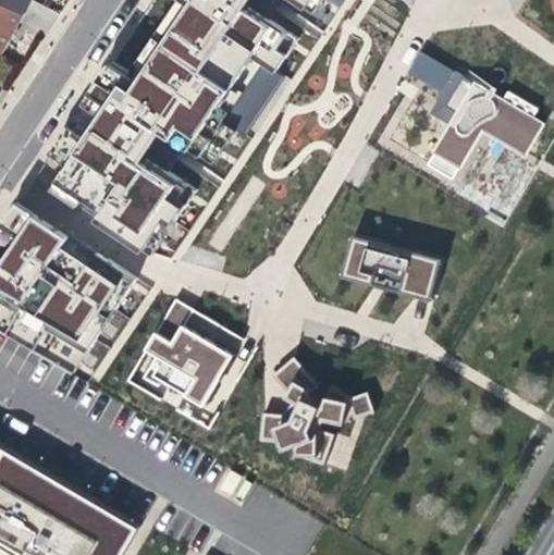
[(0,2),(20,13),(27,0),(0,0),(0,2)]
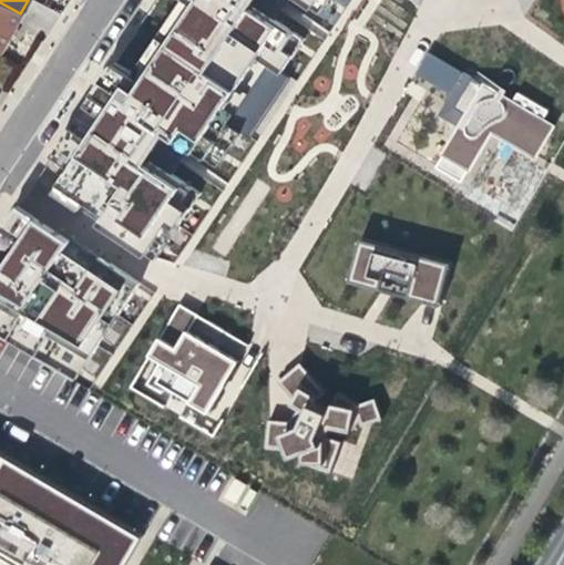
[(184,0),(132,76),(113,64),(78,117),(52,155),(68,167),(53,195),(154,260),(196,194),(170,176),(188,146),(218,166),(239,135),(248,140),(288,82),(279,75),(299,40),(272,23),(286,0),(300,0),(322,12),(329,0),(184,0)]
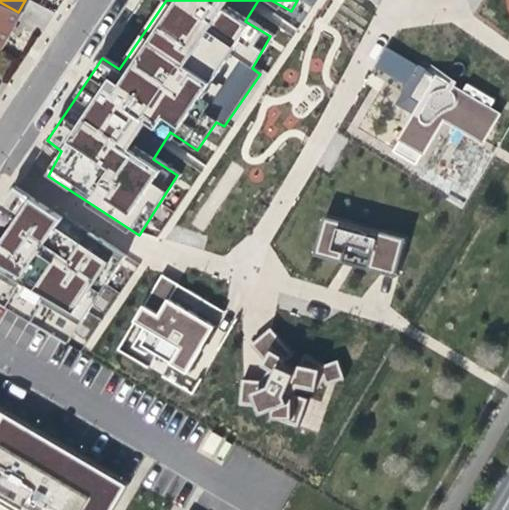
[(0,49),(10,32),(20,13),(18,12),(0,2),(0,49)]
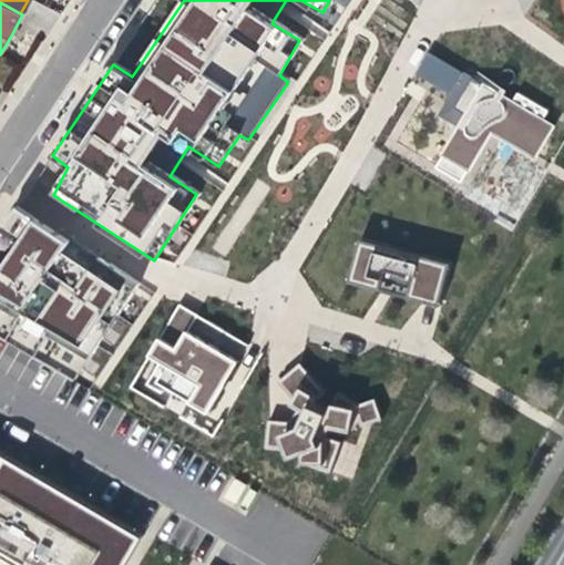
[(459,75),(424,54),(412,75),(448,94),(442,105),(437,116),(457,130),(434,170),(459,183),(488,133),(533,158),(550,129),(540,122),(545,112),(516,95),(510,105),(469,81),(470,79),(461,73),(459,75)]
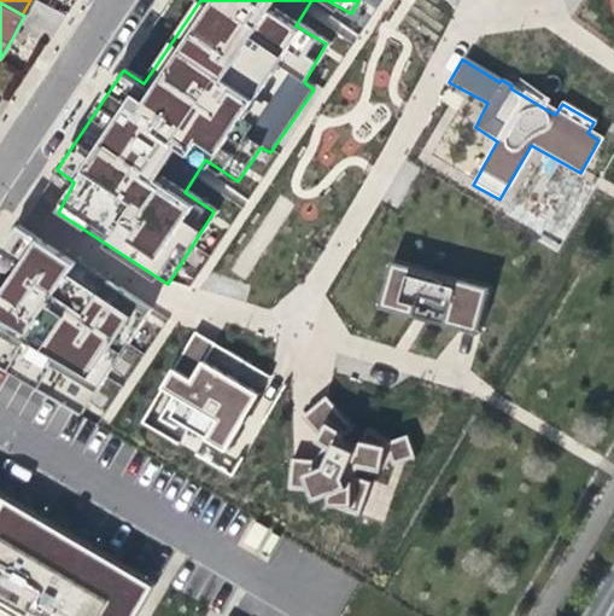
[(0,368),(77,414),(151,312),(21,222),(0,253),(0,261),(16,272),(6,286),(0,296),(0,368)]
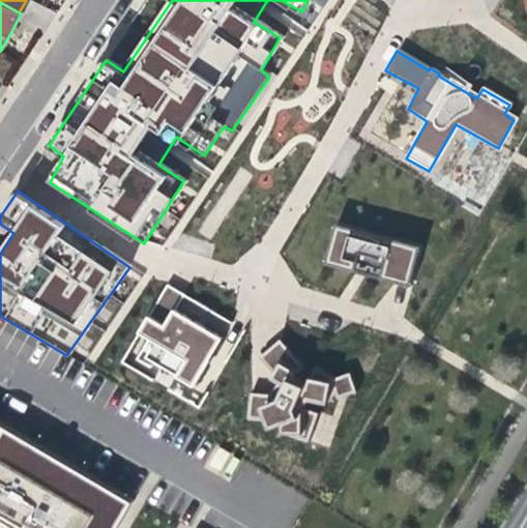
[(379,237),(334,225),(325,263),(409,289),(420,248),(379,237)]
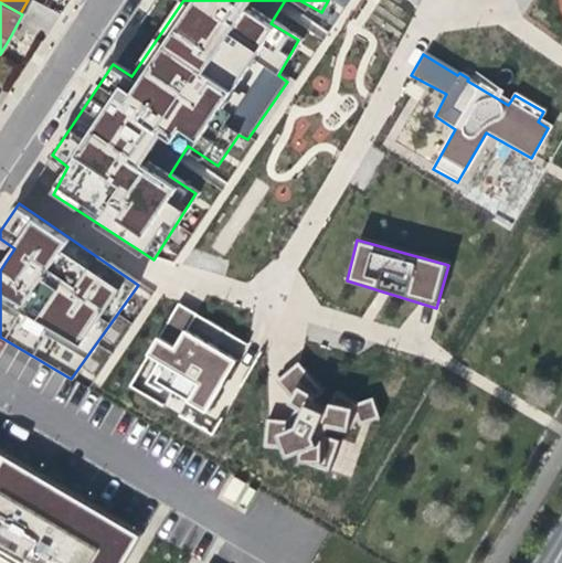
[(193,314),(177,305),(154,346),(148,354),(165,365),(154,380),(207,411),(235,361),(186,331),(193,314)]
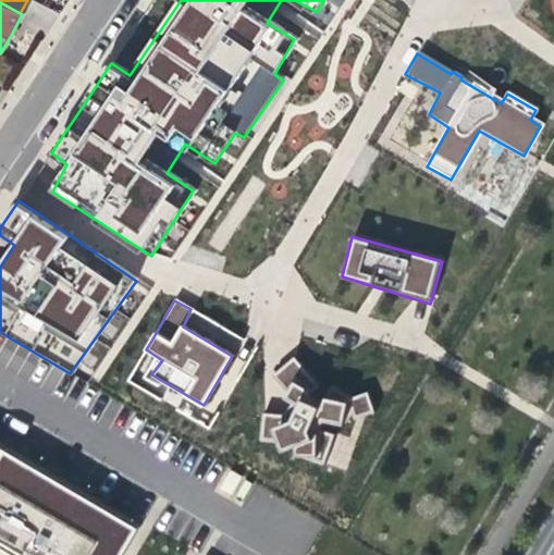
[(317,387),(293,358),(271,377),(294,404),(286,417),(261,416),(259,442),(291,444),(292,429),(302,436),(295,456),(323,468),(333,435),(318,430),(325,416),(343,426),(351,415),(354,421),(373,414),(366,393),(349,398),(330,387),(318,406),(311,402),(305,397),(317,387)]
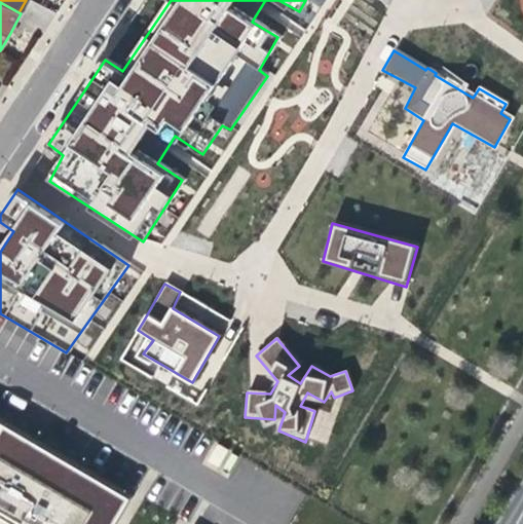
[(111,523),(127,497),(0,422),(0,523),(111,523)]
